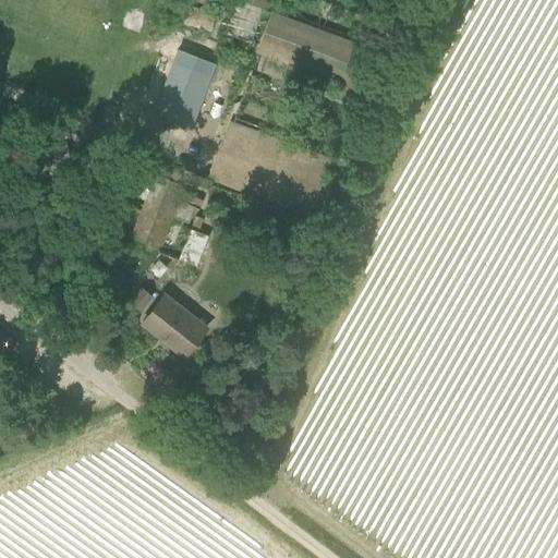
[(271,11),(264,31),(255,52),(263,55),(256,69),(282,79),(288,64),(359,92),(366,70),(374,49),(271,11)]
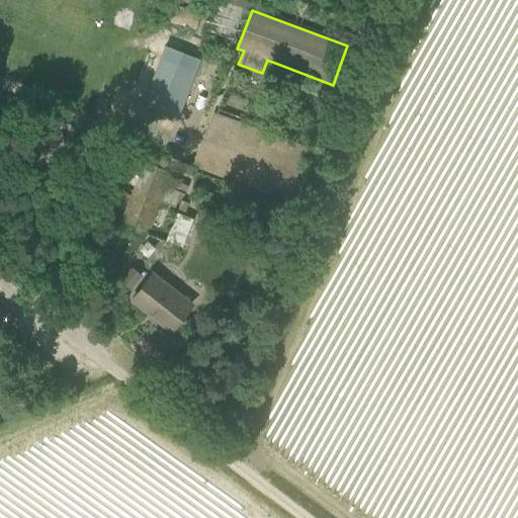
[(144,102),(153,106),(179,115),(194,74),(172,66),(172,61),(161,56),(144,102)]
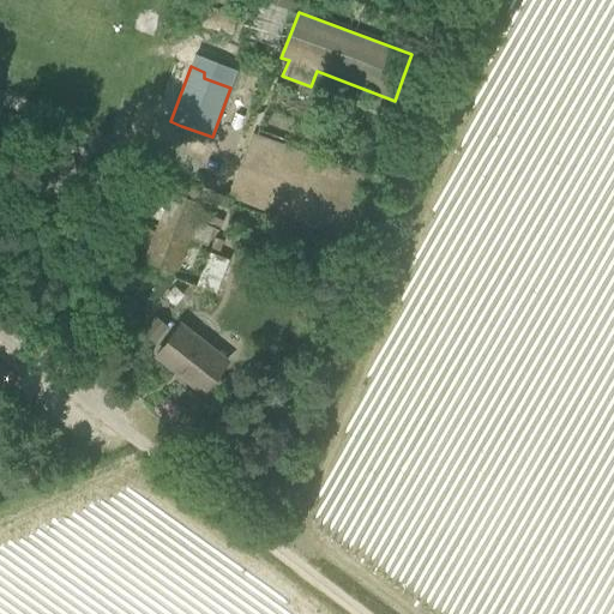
[(252,131),(227,197),(341,239),(366,174),(252,131)]
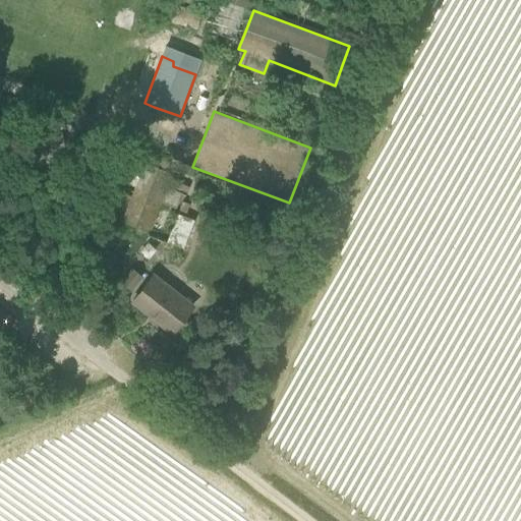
[(145,160),(139,174),(130,171),(126,181),(125,181),(135,185),(122,221),(149,231),(173,171),(145,160)]
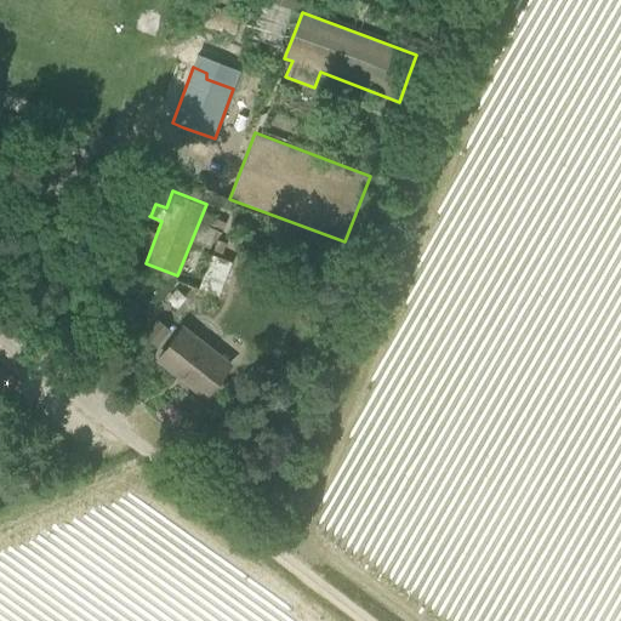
[(232,261),(214,254),(199,288),(217,295),(232,261)]
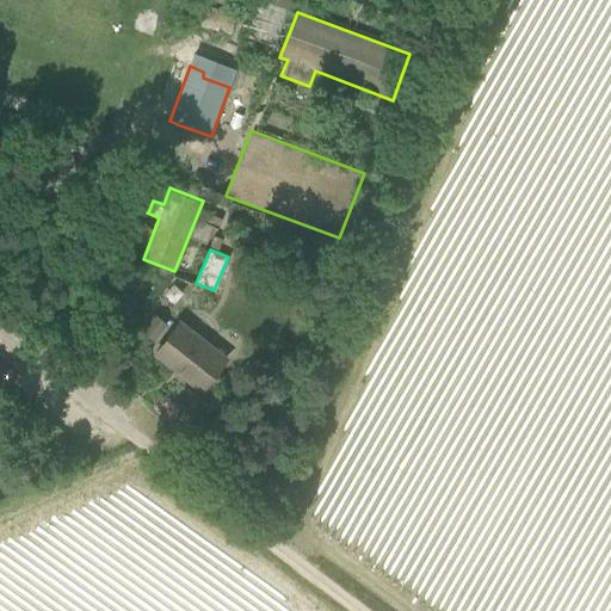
[(144,332),(158,340),(168,323),(155,315),(144,332)]
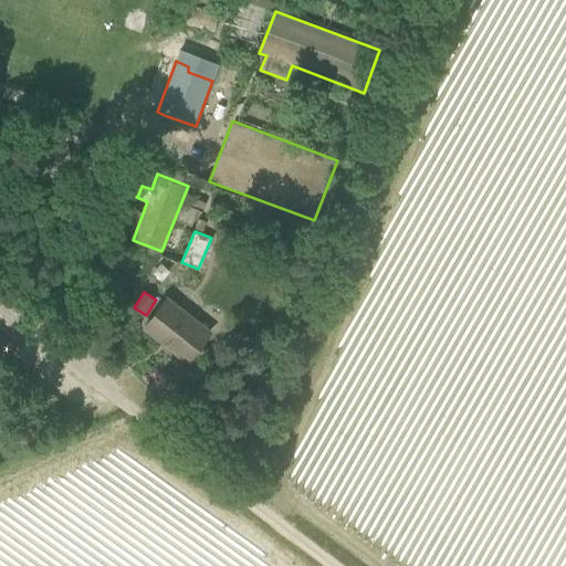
[(188,360),(201,343),(210,332),(166,299),(145,326),(188,360)]
